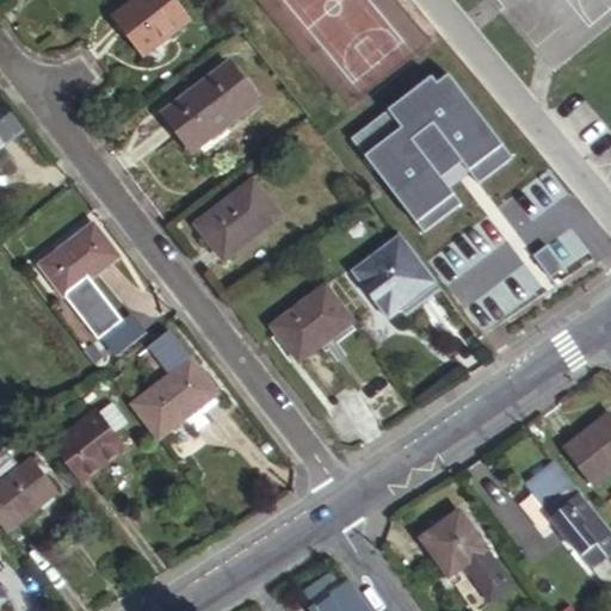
[(140,0),(113,22),(144,57),(192,20),(174,0),(140,0)]
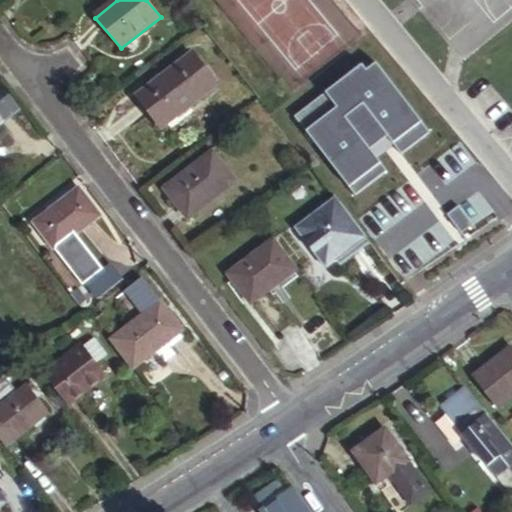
[(141,97),(163,125),(219,82),(196,54),(141,97)]
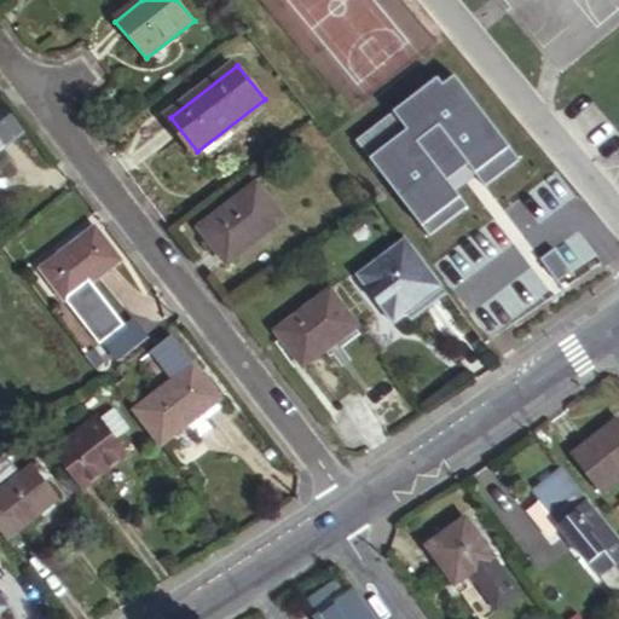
[(439,82),(453,102),(466,92),(451,73),(439,82)]
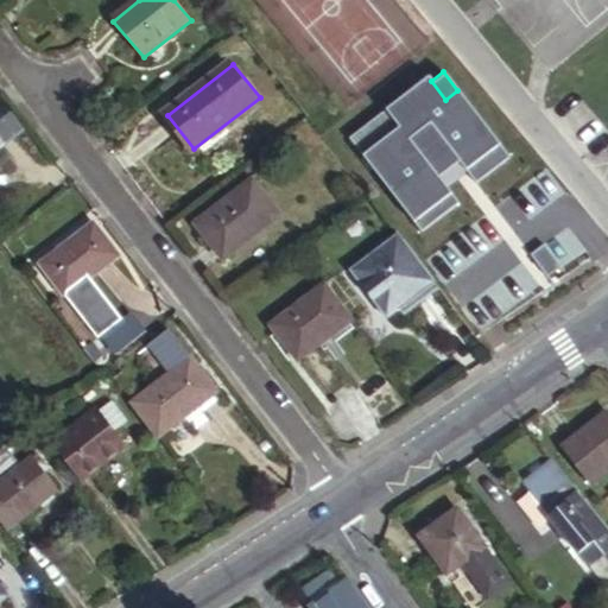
[(426,74),(346,135),(417,228),(454,200),(436,175),(455,159),(472,181),(506,156),(457,90),(445,100),(431,81),(426,74)]
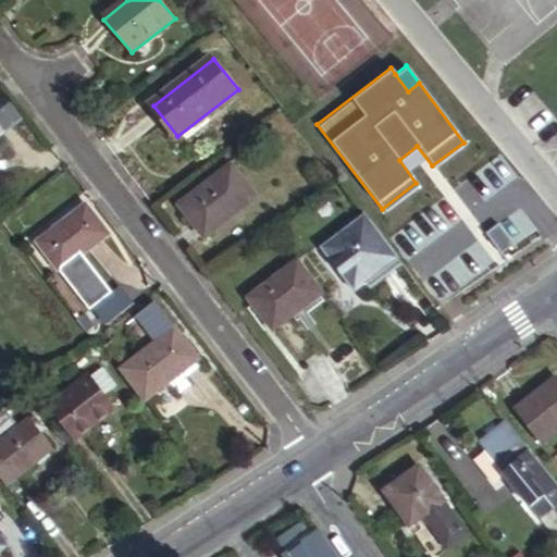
[(0,91),(0,133),(20,116),(0,91)]
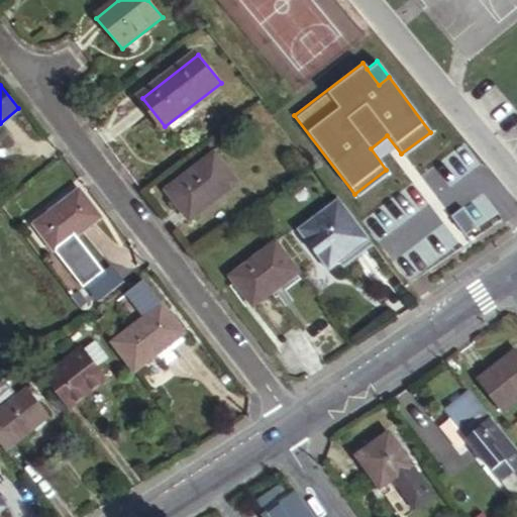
[(211,158),(165,195),(188,224),(235,188),(211,158)]
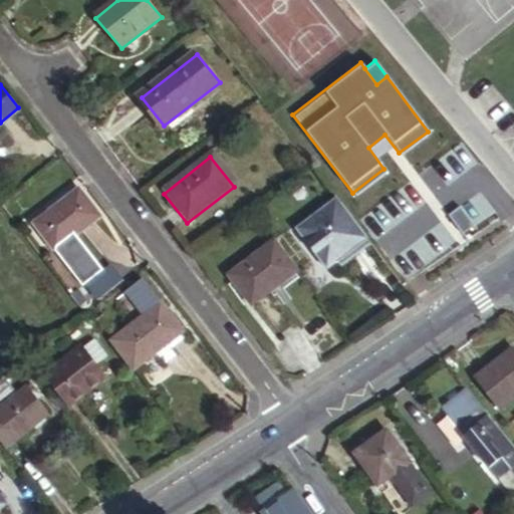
[(81,190),(37,224),(57,251),(101,218),(81,190)]
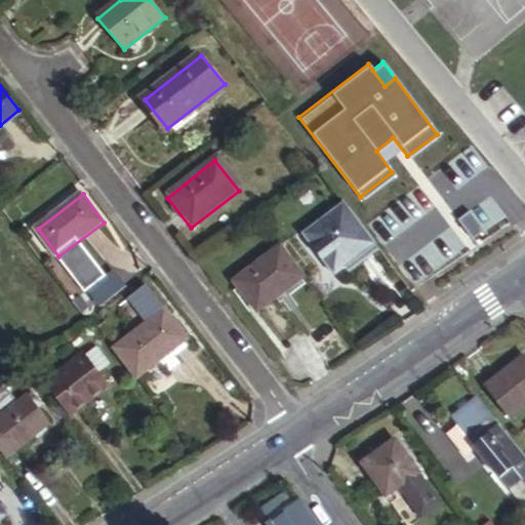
[(377,249),(340,200),(321,215),(325,220),(304,238),(333,275),(340,270),(345,275),(377,249)]
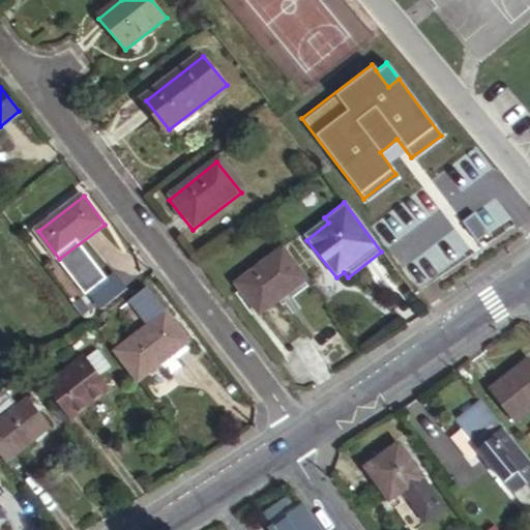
[(305,282),(282,251),(235,287),(240,293),(237,296),(248,312),(253,308),(258,317),(305,282)]
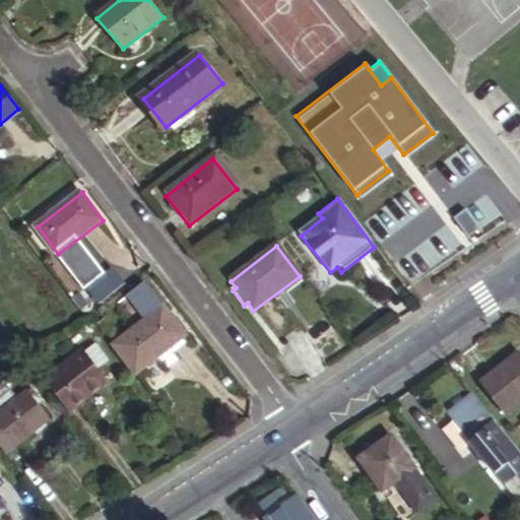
[(166,306),(110,347),(132,376),(188,334),(166,306)]
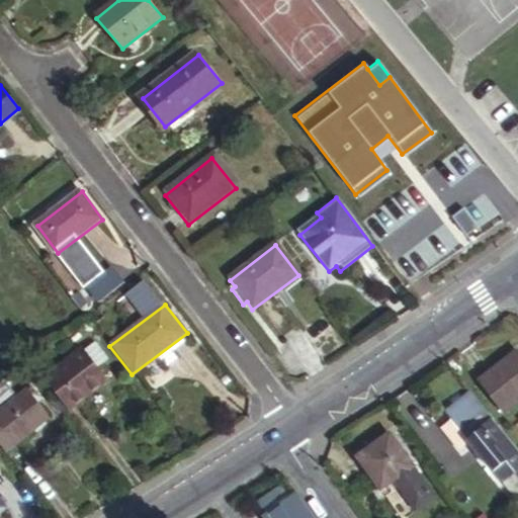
[(96,343),(85,350),(99,367),(110,359),(96,343)]
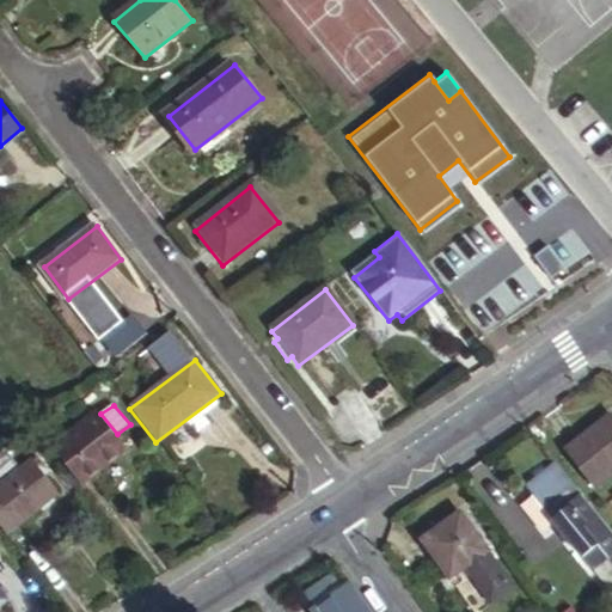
[(101,414),(54,450),(83,488),(130,451),(117,434),(101,414)]
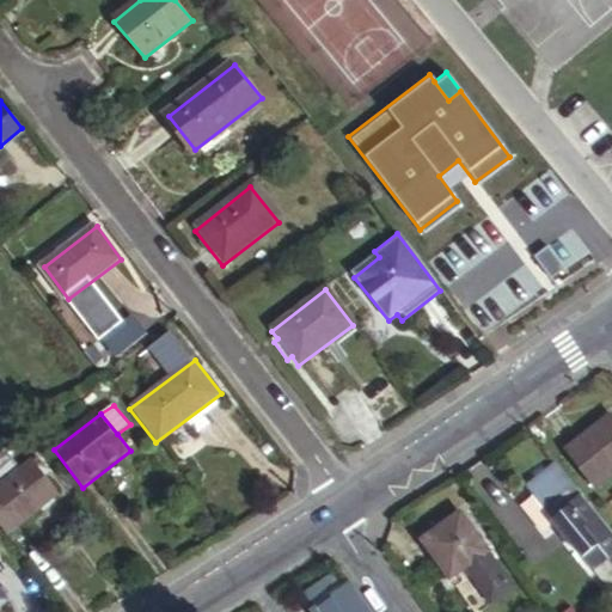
[(611,414),(567,448),(597,485),(611,472),(611,414)]
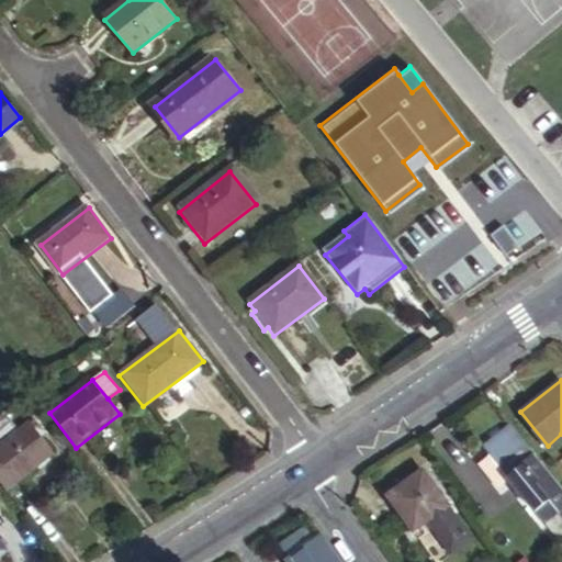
[(561,485),(509,422),(482,445),(561,542),(561,541),(561,485)]
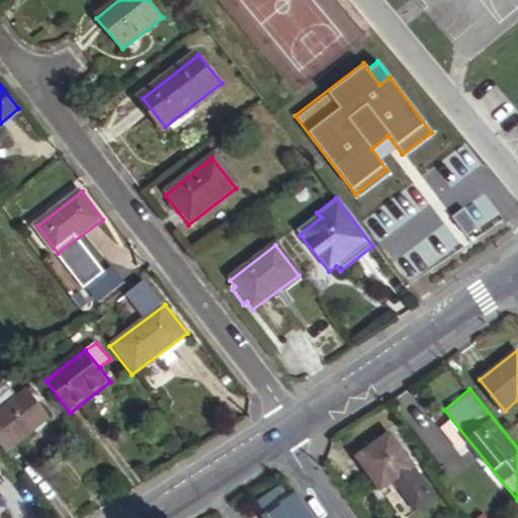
[(30,392),(0,415),(0,446),(5,453),(51,418),(30,392)]
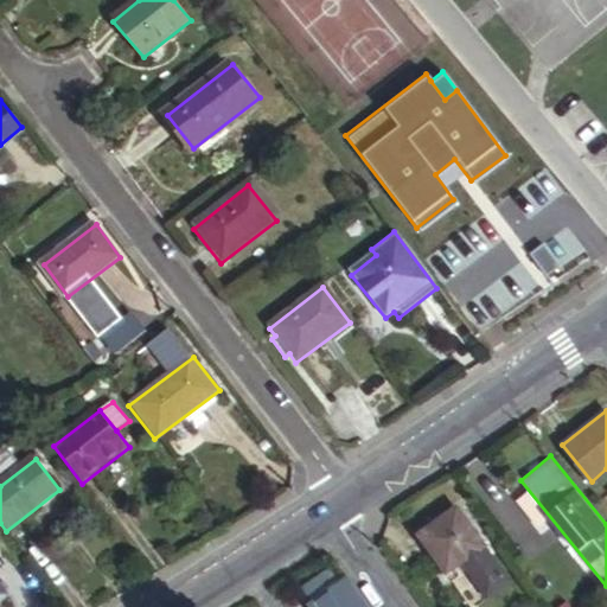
[(458,505),(419,535),(446,570),(462,558),(490,594),(512,576),(458,505)]
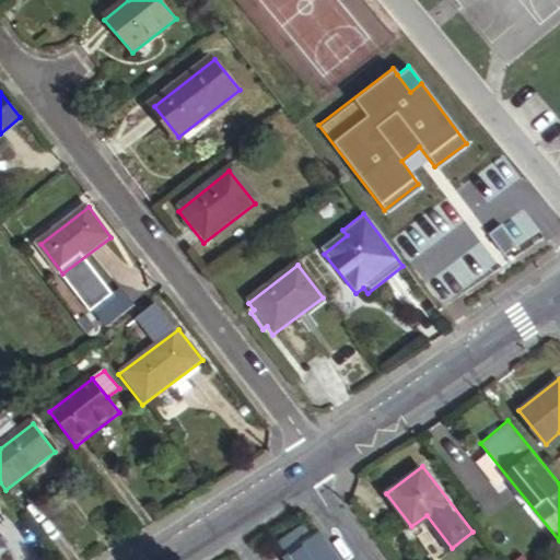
[(340,559),(322,534),(290,558),(291,559),(340,559)]
